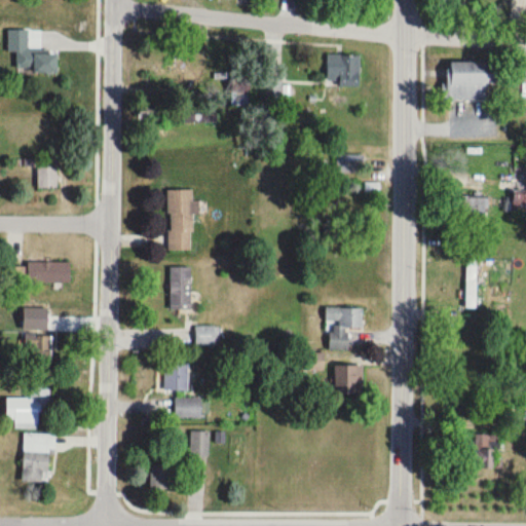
[(6,52),(15,52),(15,72),(58,72),(58,53),(27,53),(28,30),(6,30),(6,52)]
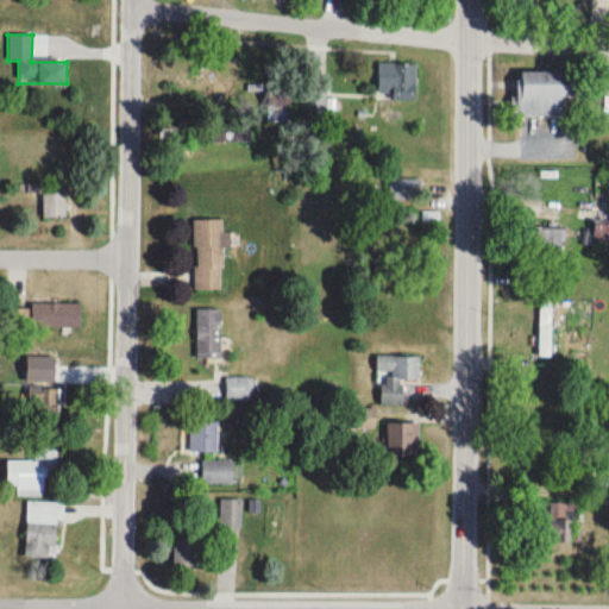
[(415,100),(415,64),(377,64),(377,100),(415,100)]
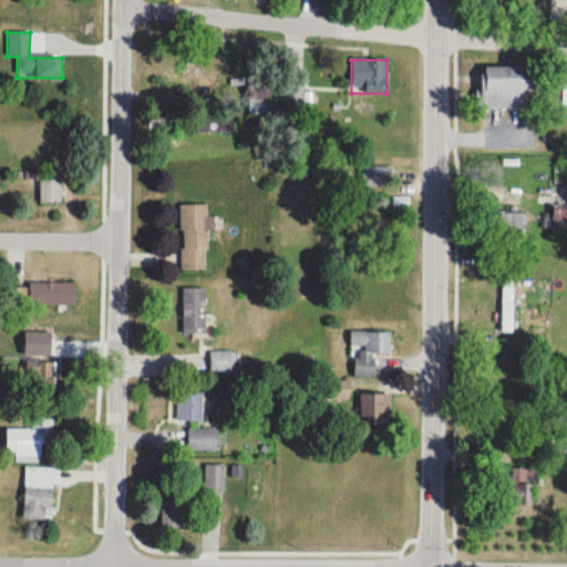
[(482,68),(481,109),(532,110),(533,69),(482,68)]
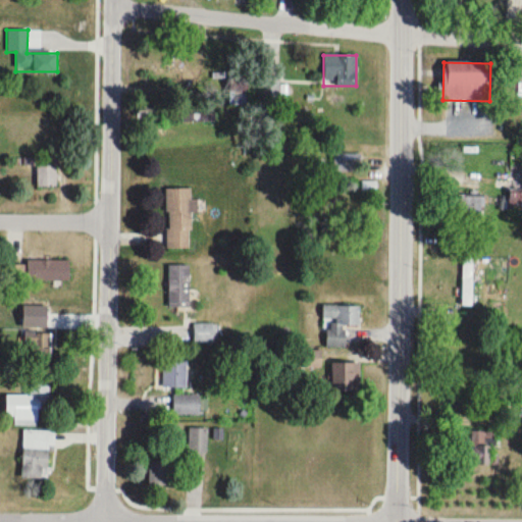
[(359,154),(332,154),(332,171),(359,171),(359,154)]
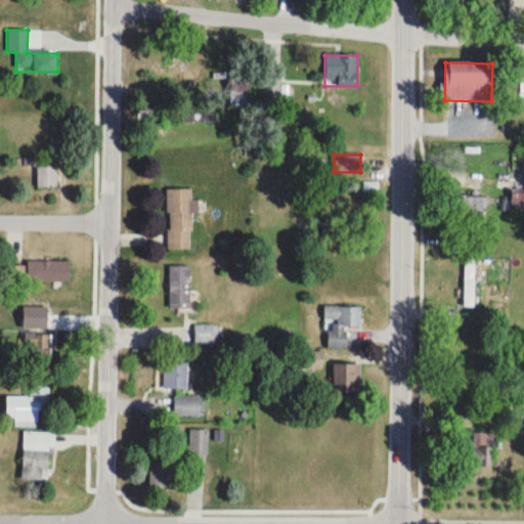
[(37,167),(37,188),(57,188),(57,167),(37,167)]
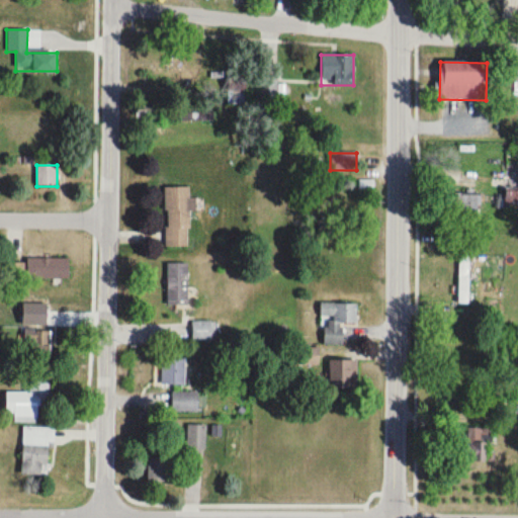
[(517,169),(504,170),(504,207),(517,207),(517,169)]
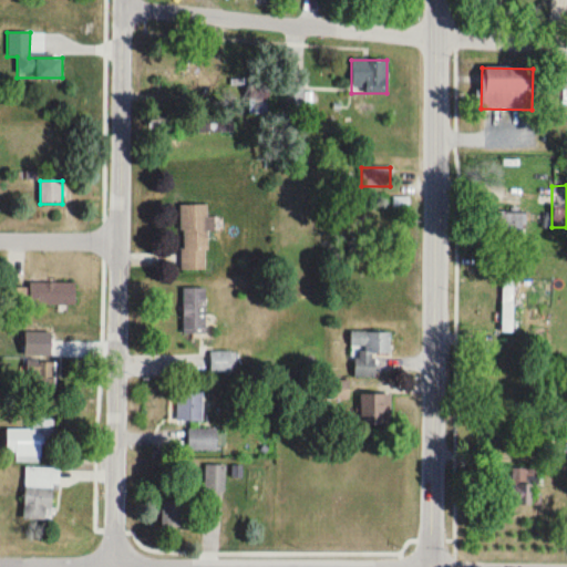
[(179,270),(207,270),(207,205),(179,205),(179,270)]
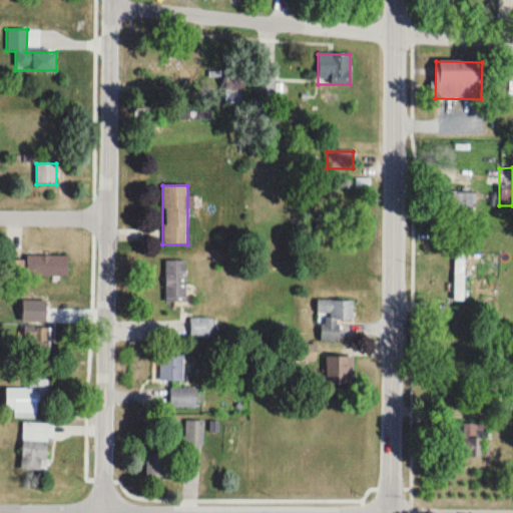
[(474,214),(474,191),(441,190),(441,214),(474,214)]
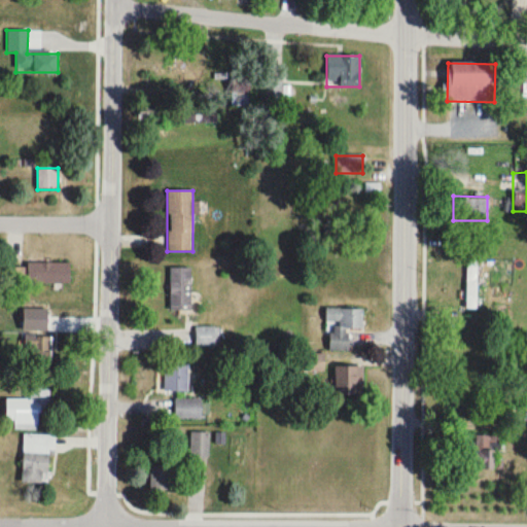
[(28,285),(70,285),(70,262),(28,262),(28,285)]
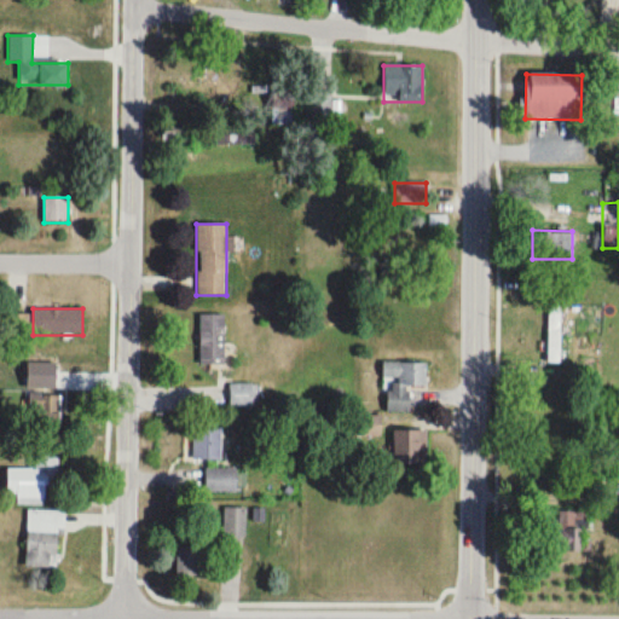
[(547,362),(560,362),(560,311),(547,311),(547,362)]
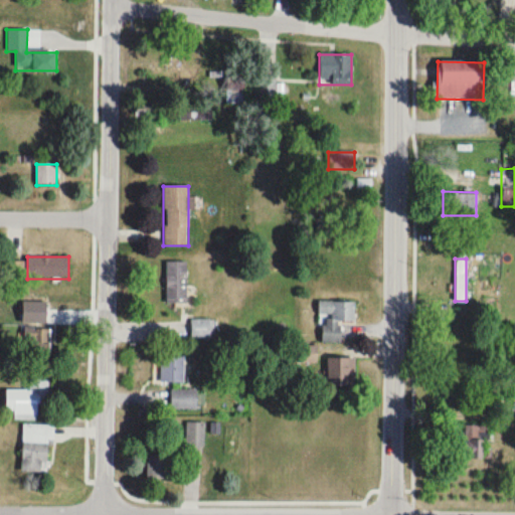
[(165,263),(165,304),(186,304),(186,263),(165,263)]
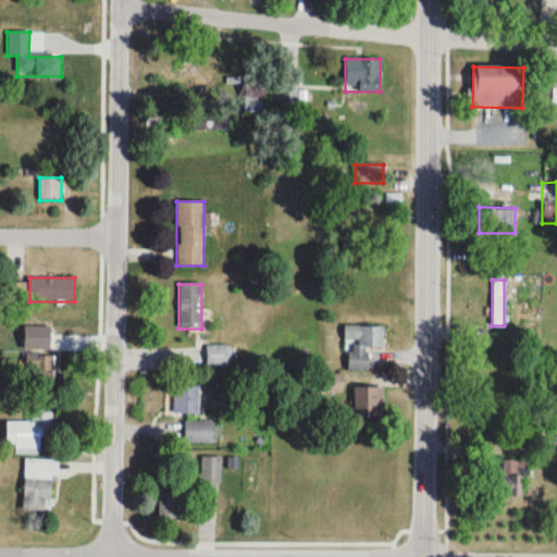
[(384,326),(345,326),(345,371),(369,372),(369,350),(383,350),(384,326)]
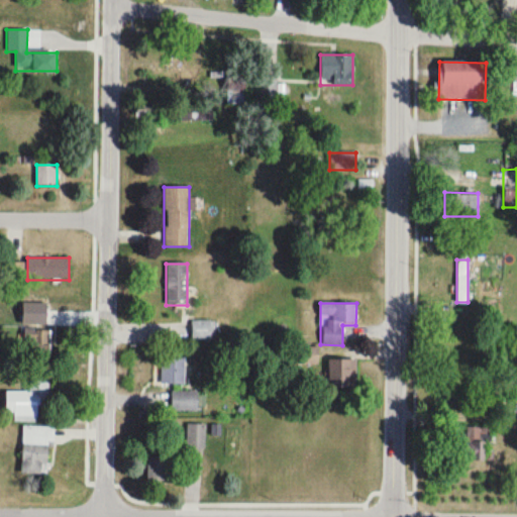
[(191,321),(191,342),(215,342),(215,321),(191,321)]
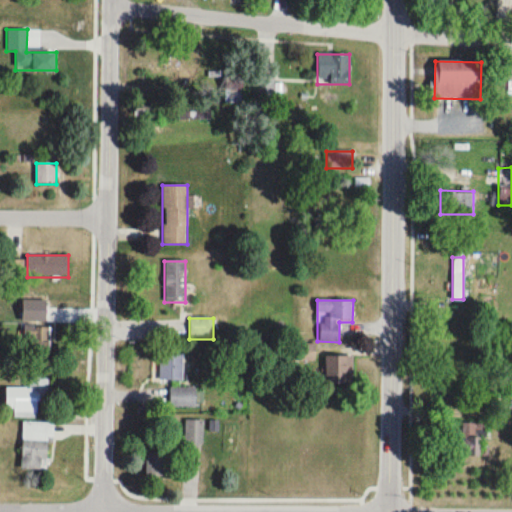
[(24,326),(24,347),(49,347),(49,326),(24,326)]
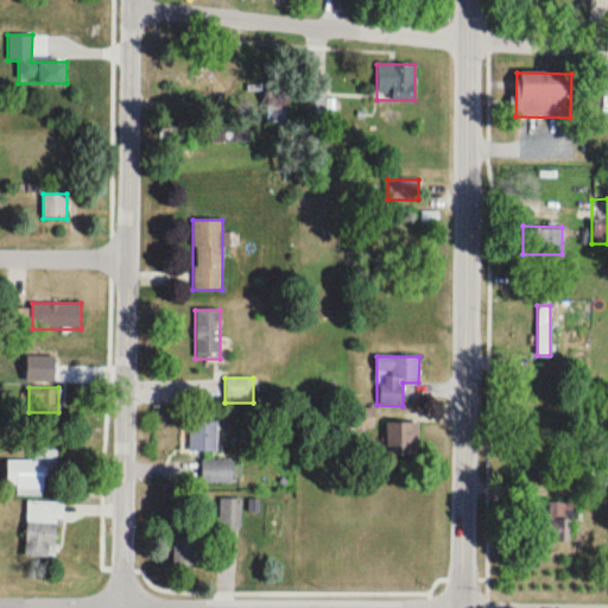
[(221,423),(188,423),(188,453),(221,453),(221,423)]
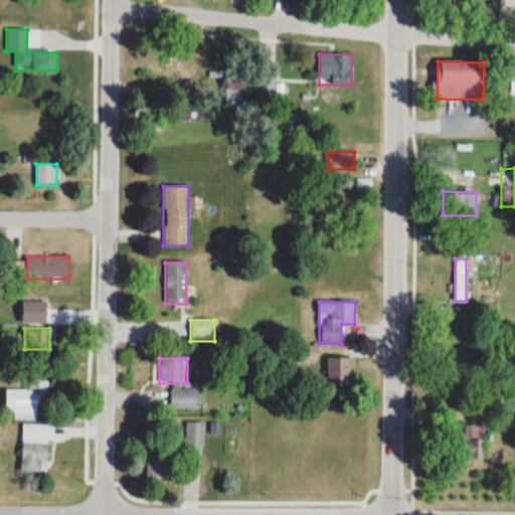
[(355,358),(328,358),(328,387),(355,387),(355,358)]
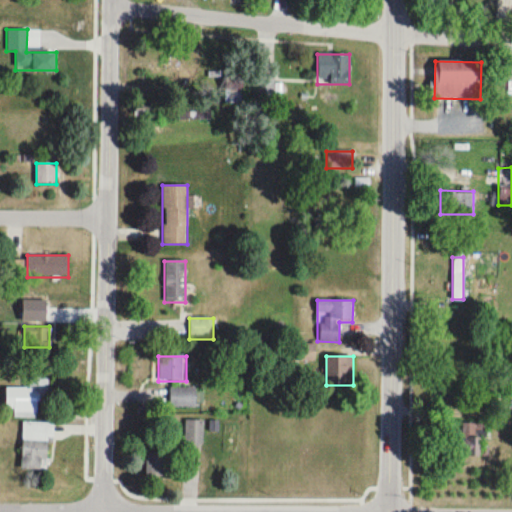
[(5,412),(38,412),(38,388),(5,388),(5,412)]
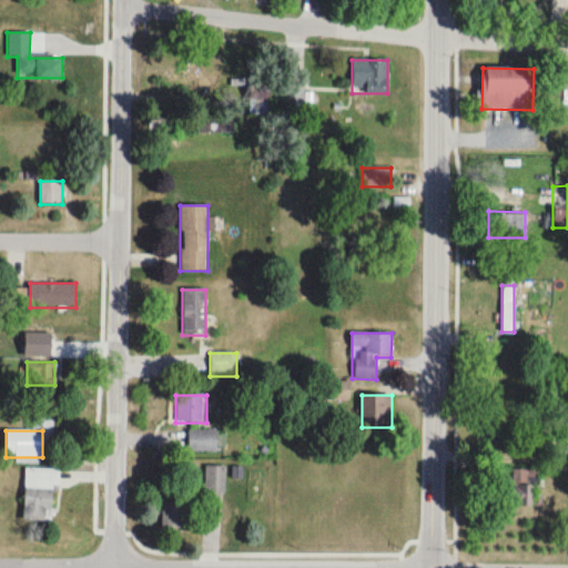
[(220,430),(188,430),(188,453),(220,453),(220,430)]
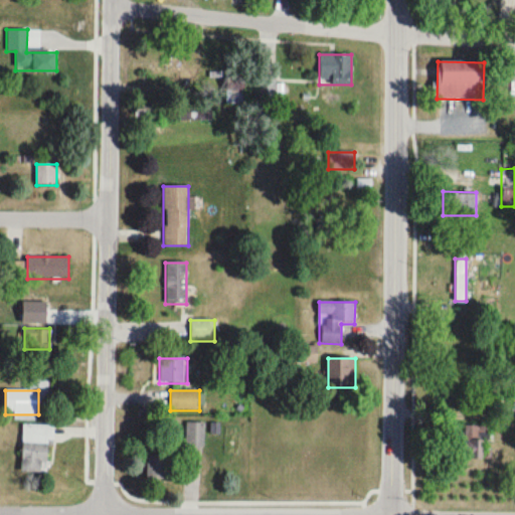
[(204,449),(204,423),(186,423),(186,449),(204,449)]
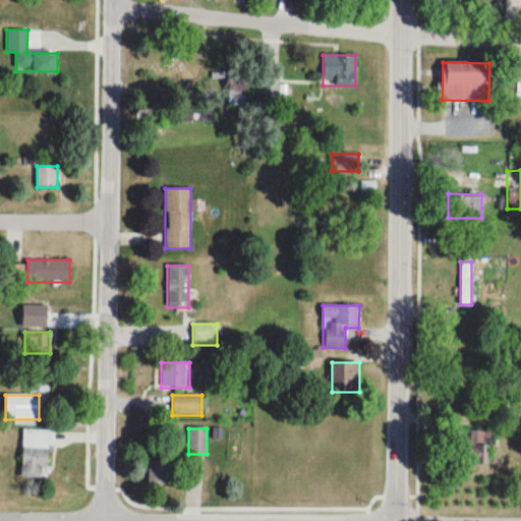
[(21,430),(22,478),(44,477),(44,468),(52,468),(52,430),(21,430)]
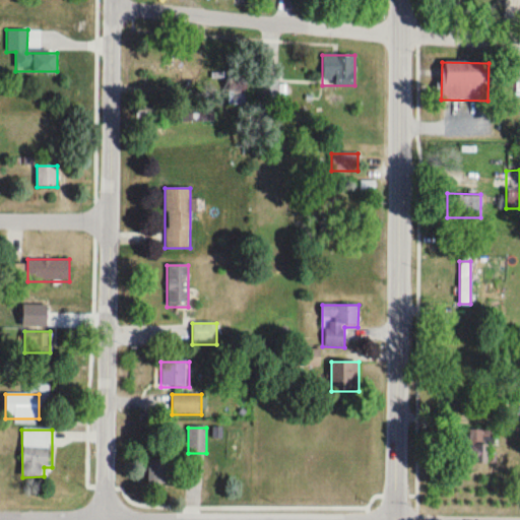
[(489,464),(489,445),(494,445),(495,431),(468,431),(468,464),(489,464)]
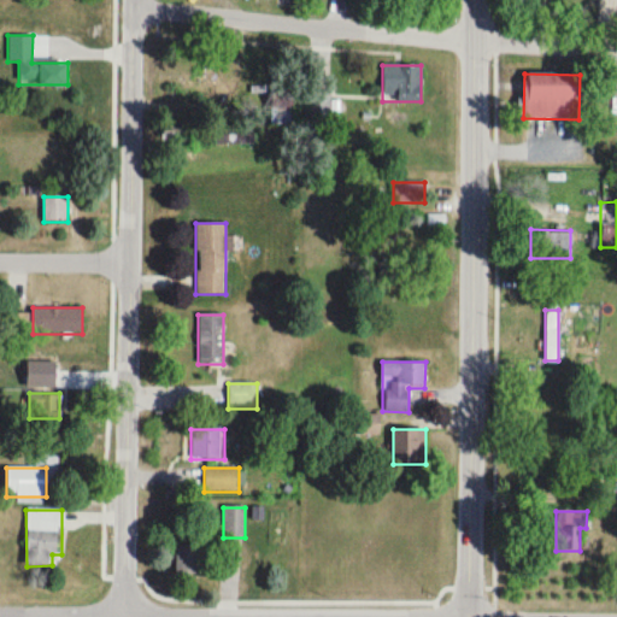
[(177,556),(177,577),(200,577),(200,556),(177,556)]
